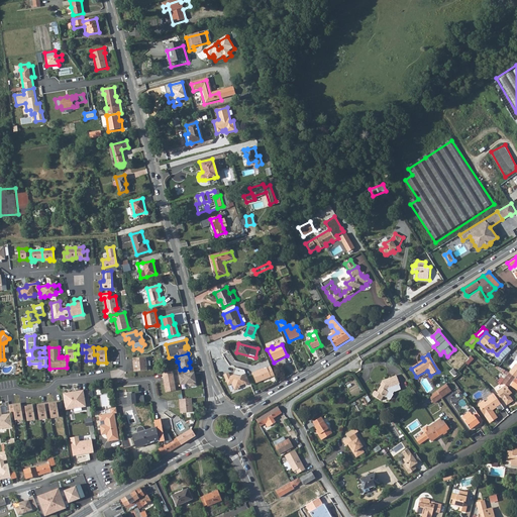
[(480,368),(483,371),(490,363),(487,360),(481,367),(480,368)]
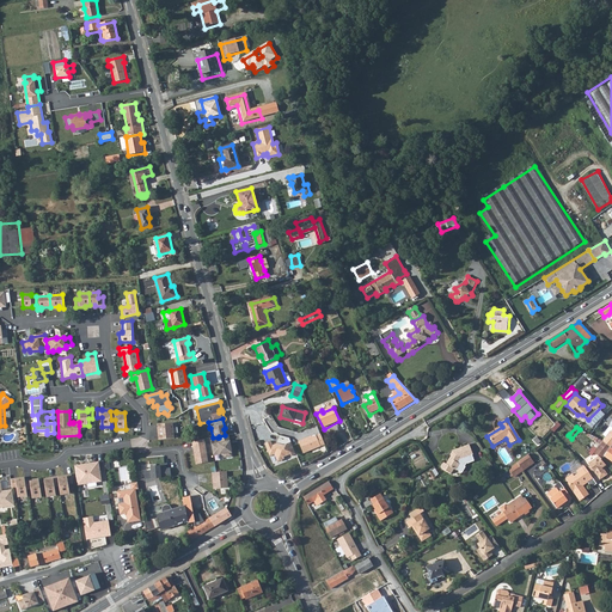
[(310,438),(300,441),(305,453),(326,444),(322,434),(317,435),(310,439),(310,438)]
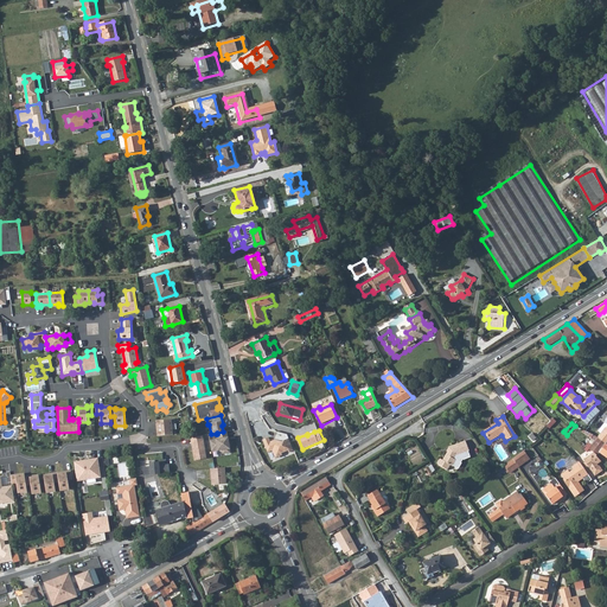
[(217,440),(210,441),(212,452),(219,451),(223,454),(230,453),(227,432),(223,432),(217,433),(217,434),(216,434),(217,440)]
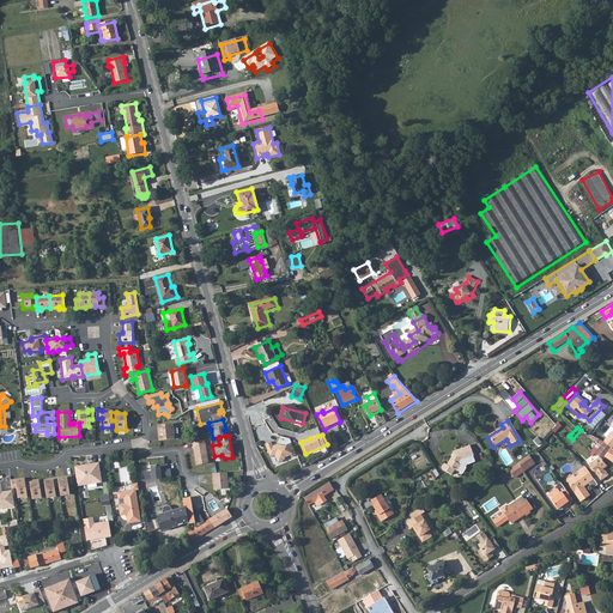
[(290,439),(279,437),(277,443),(278,445),(274,447),(272,443),(266,445),(271,459),(275,456),(277,456),(278,457),(284,460),(285,459),(292,456),(292,459),(297,456),(290,439)]
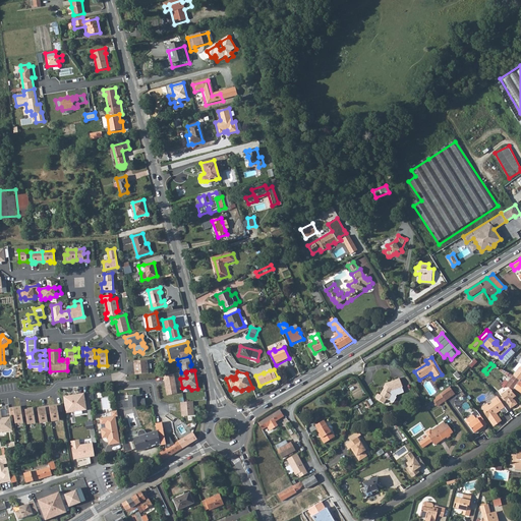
[(421,384),(429,379),(433,379),(430,373),(419,380),(421,384)]
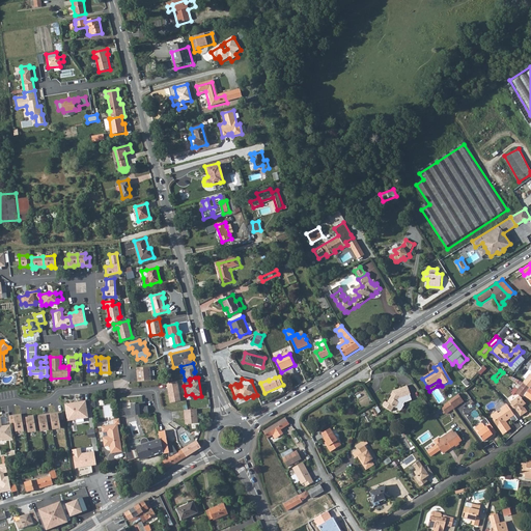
[(177,382),(167,383),(170,403),(180,401),(177,382)]
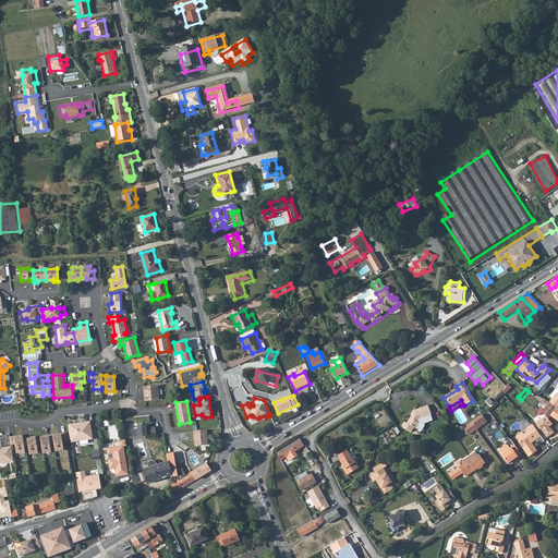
[(550,415),(557,421),(557,410),(556,408),(549,402),(542,412),(545,415),(548,419),(550,415)]
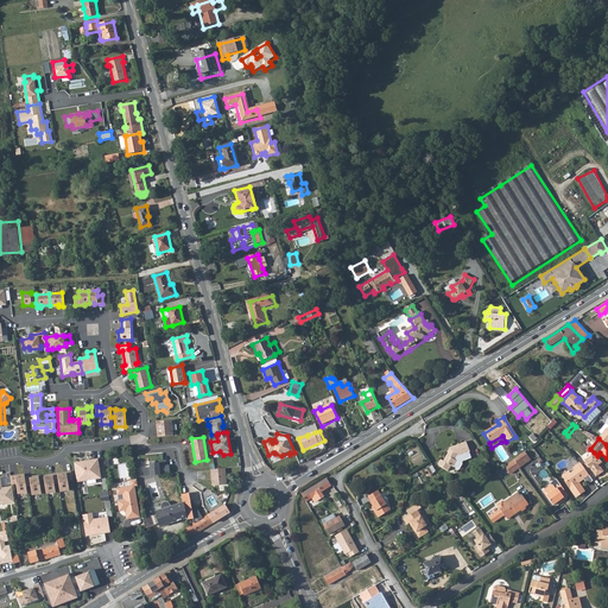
[(466,443),(449,449),(447,453),(449,454),(447,457),(445,457),(443,462),(439,461),(437,468),(448,473),(450,467),(454,468),(454,467),(458,469),(461,464),(460,463),(463,460),(464,461),(470,458),(468,453),(469,453),(466,443)]
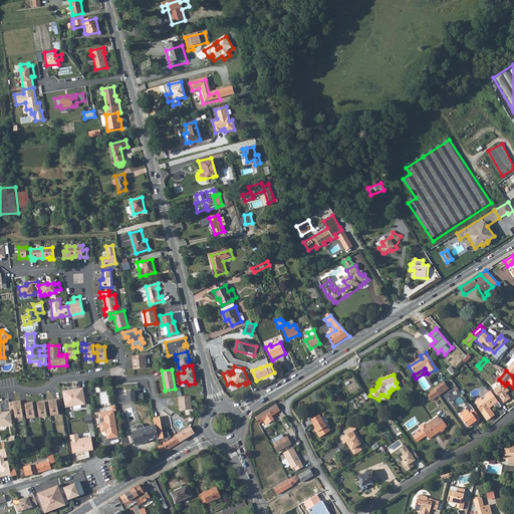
[(509,391),(505,386),(502,382),(494,390),(495,392),(492,394),(497,401),(500,398),(504,403),(510,398),(507,394),(507,395),(505,395),(505,394),(505,393),(509,391)]
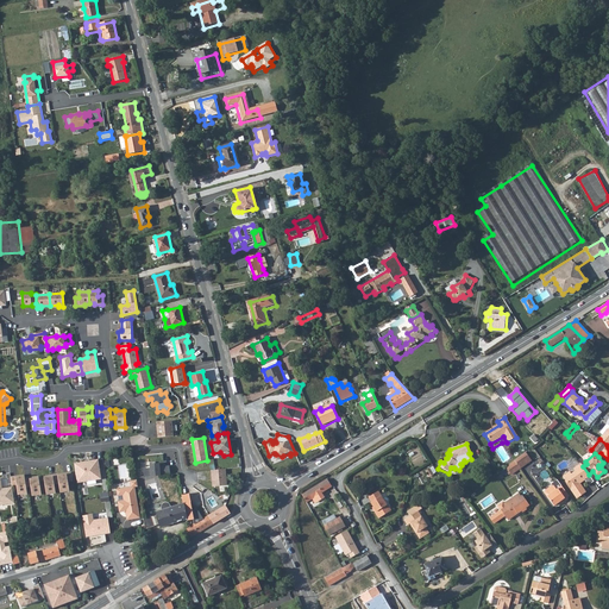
[(532,462),(532,460),(527,454),(516,463),(521,469),(532,462)]
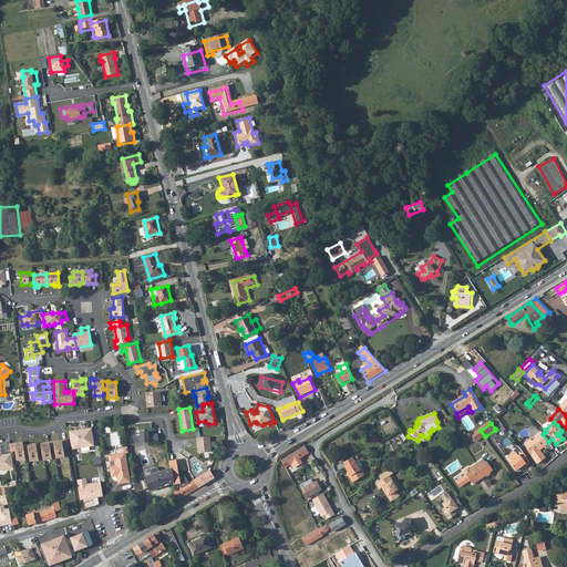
[(69,432),(72,450),(94,446),(91,428),(69,432)]
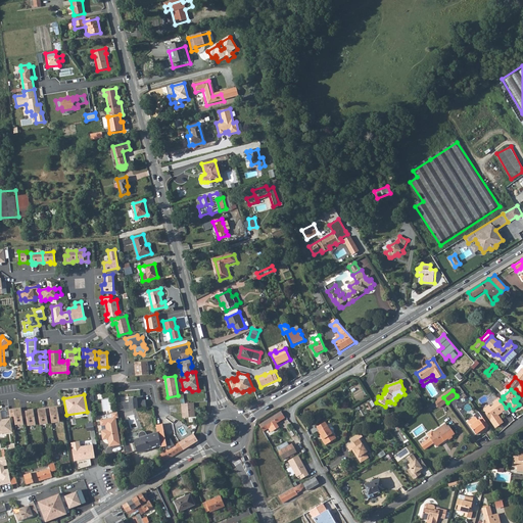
[(447,402),(443,397),(435,403),(440,409),(447,402)]
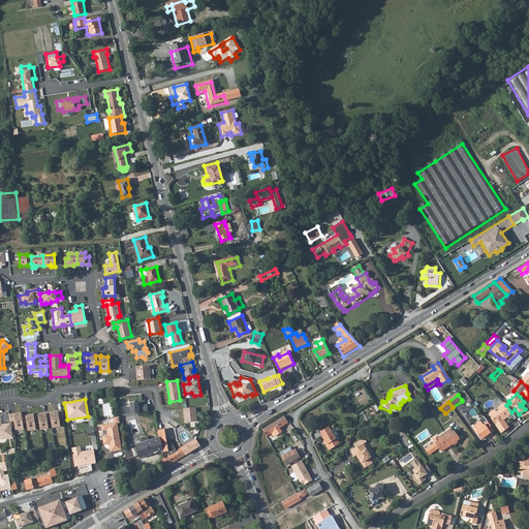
[(124,408),(125,414),(148,412),(147,405),(138,406),(138,403),(130,404),(130,407),(124,408)]
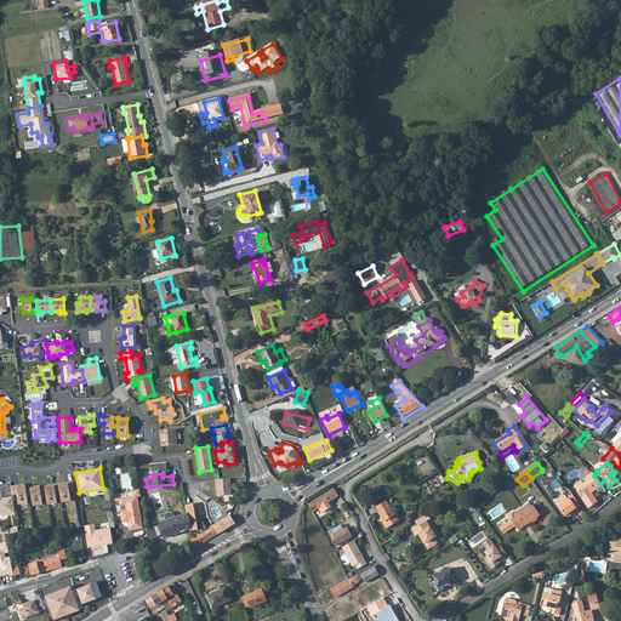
[(594,476),(593,474),(592,473),(585,479),(587,482),(582,485),(581,483),(575,486),(579,491),(580,494),(579,494),(590,508),(598,502),(592,494),(597,490),(600,495),(605,491),(600,484),(594,476)]
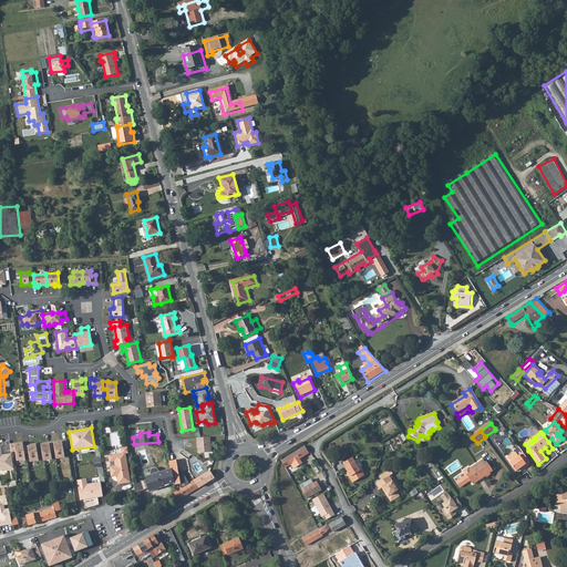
[(210,437),(197,439),(197,447),(198,446),(199,449),(197,449),(198,453),(212,452),(210,437)]
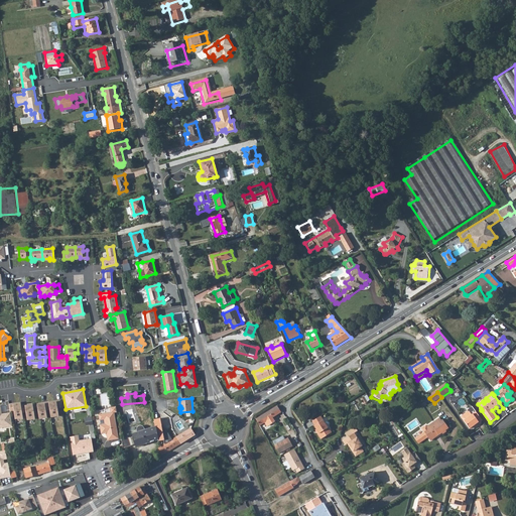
[(56,402),(49,403),(50,409),(51,417),(58,416),(57,408),(61,407),(59,400),(56,401),(56,402)]
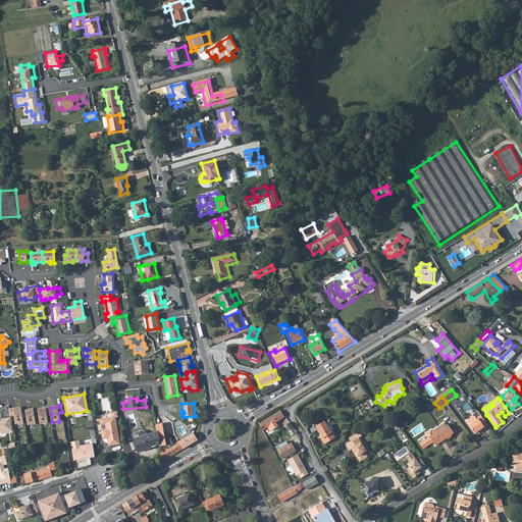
[(50,408),(49,407),(45,408),(46,409),(38,410),(40,424),(48,423),(47,415),(51,414),(50,408)]
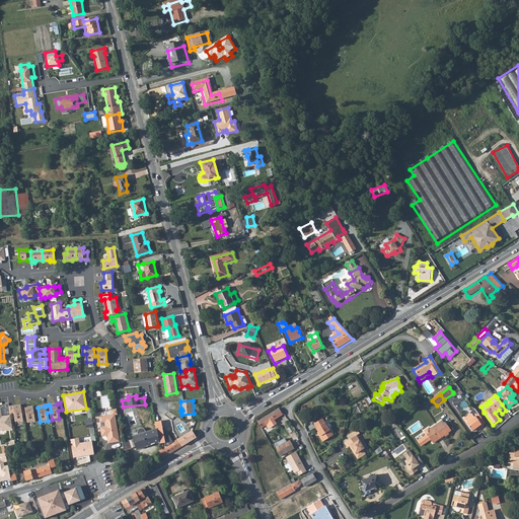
[(13,406),(9,406),(10,414),(14,414),(15,422),(23,421),(22,415),(21,408),(21,406),(13,408),(13,406)]
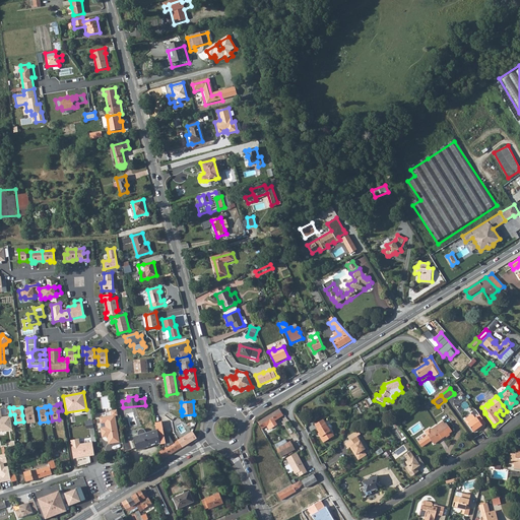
[(25,408),(21,408),(22,415),(26,415),(27,424),(36,423),(34,408),(25,409),(25,408)]
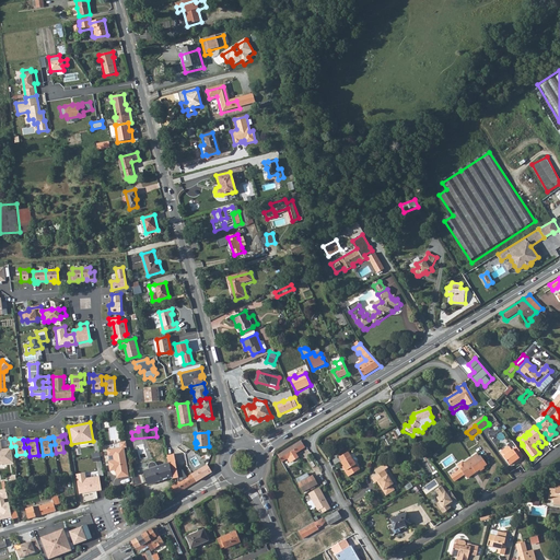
[(0,464),(14,463),(12,448),(7,450),(2,451),(2,450),(0,441),(0,464)]
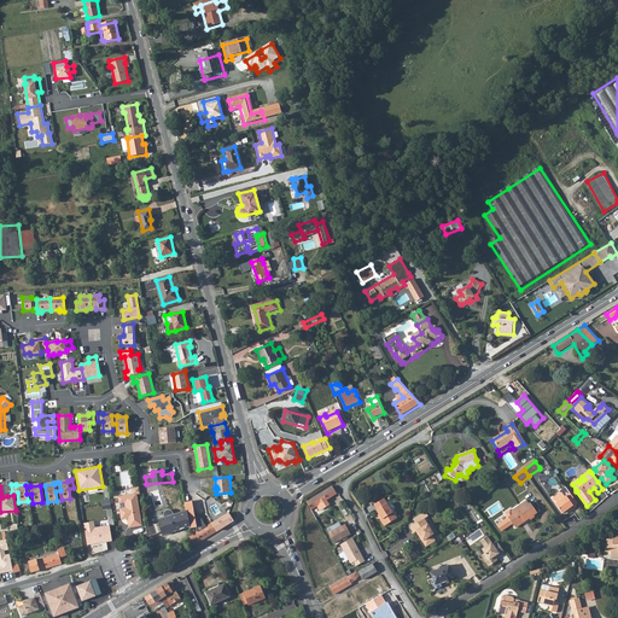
[(316,506),(319,509),(327,503),(326,501),(336,495),(337,495),(338,495),(332,487),(307,502),(310,511),(316,506)]
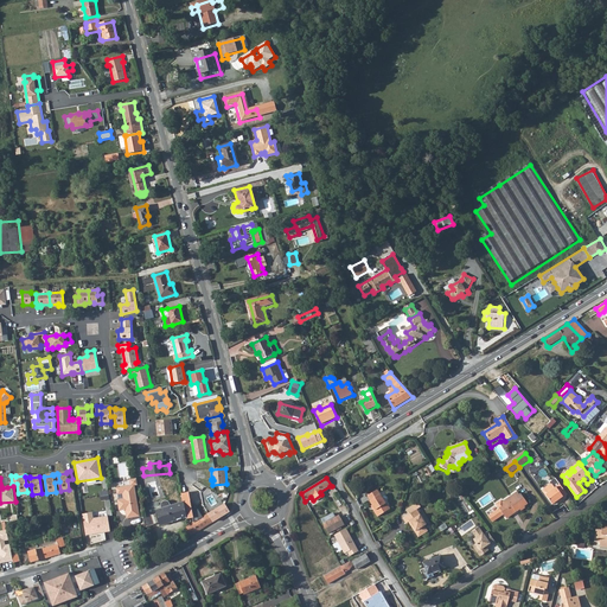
[(135,485),(138,485),(138,479),(131,480),(132,486),(116,489),(117,494),(123,493),(125,499),(117,500),(120,510),(123,510),(126,512),(127,518),(140,516),(135,485)]
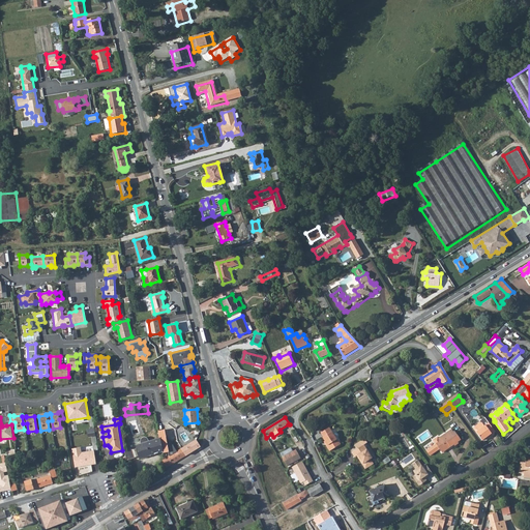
[(486,419),(484,418),(480,421),(479,423),(474,428),(474,430),(481,441),(490,436),(492,435),(495,432),(489,423),(486,419)]
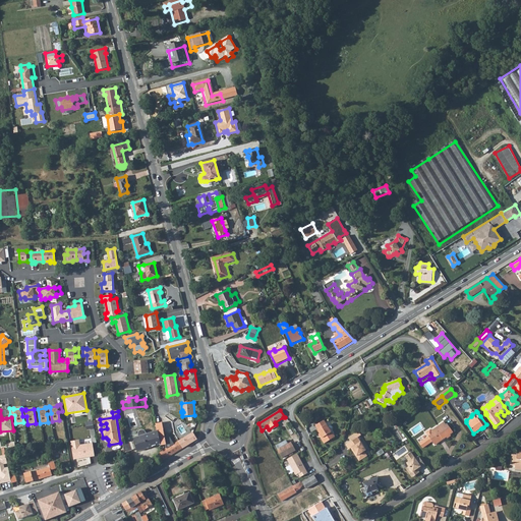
[(161,418),(155,420),(157,430),(160,444),(161,445),(167,444),(161,418)]
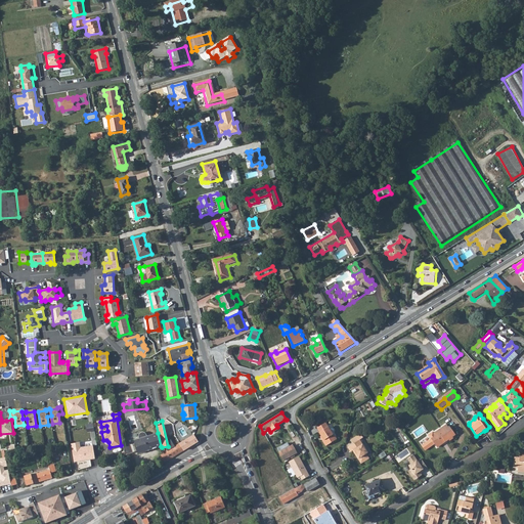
[(332,437),(333,436),(325,424),(317,429),(319,433),(319,434),(323,441),(323,442),(326,446),(335,441),(332,437)]
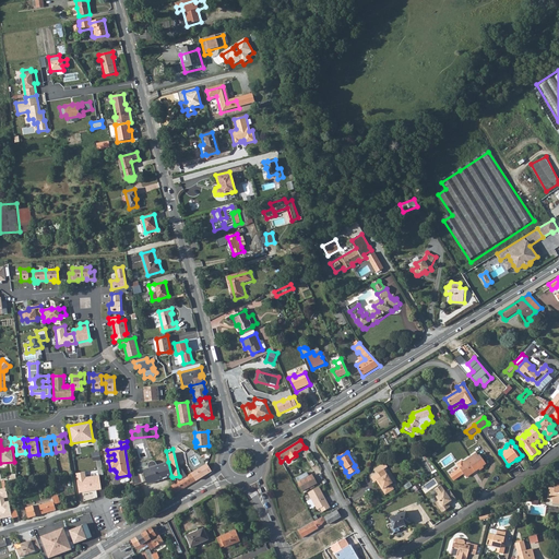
[(478,471),(479,472),(484,468),(484,467),(487,465),(482,458),(480,458),(477,454),(472,458),(463,464),(464,466),(460,470),(466,478),(478,471)]
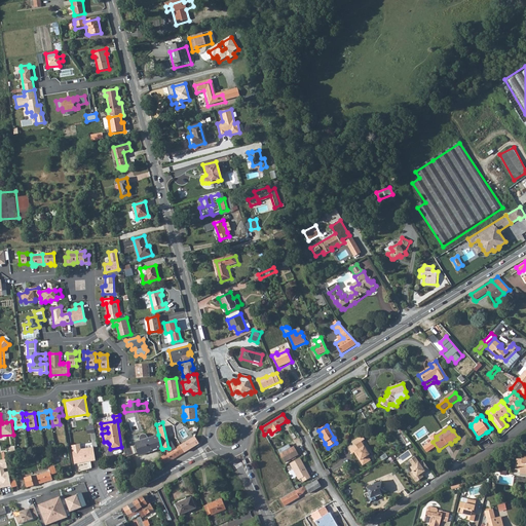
[(137,444),(136,444),(138,453),(140,453),(140,454),(149,451),(149,452),(161,448),(158,435),(148,438),(148,437),(148,436),(147,435),(146,435),(145,435),(144,435),(143,435),(142,437),(142,439),(142,440),(137,442),(137,444)]
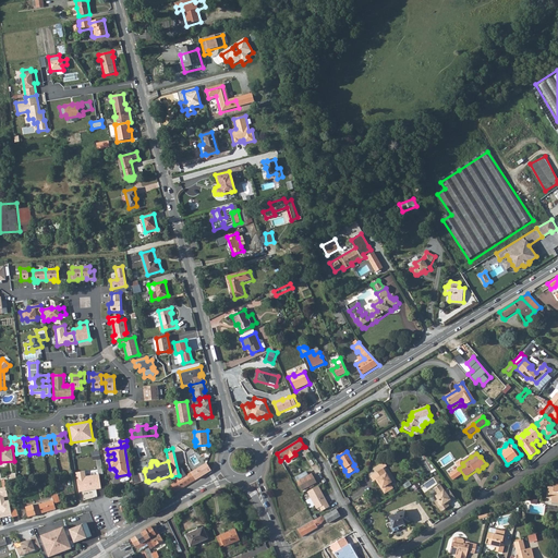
[(207,463),(199,468),(204,475),(211,471),(207,463)]
